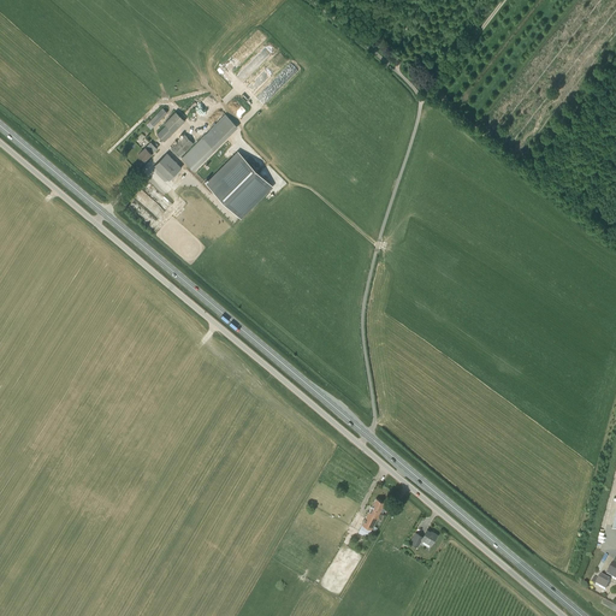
[(167,113),(163,108),(149,122),(154,126),(167,113)]
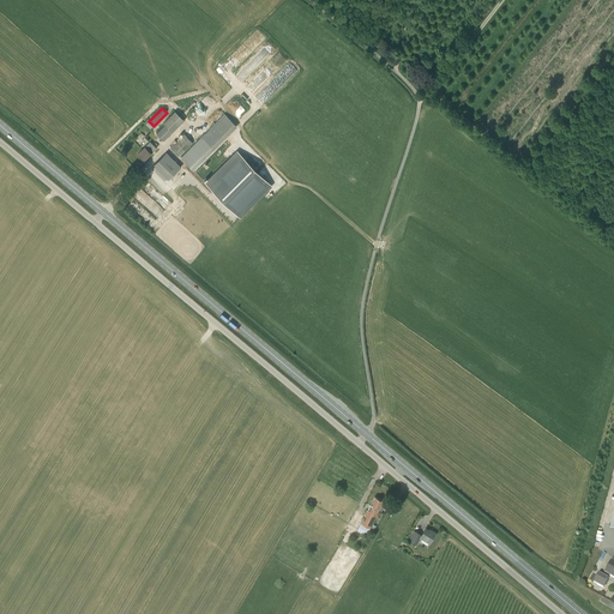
[(163,122),(166,125),(156,133),(163,142),(185,121),(175,112),(163,122)]
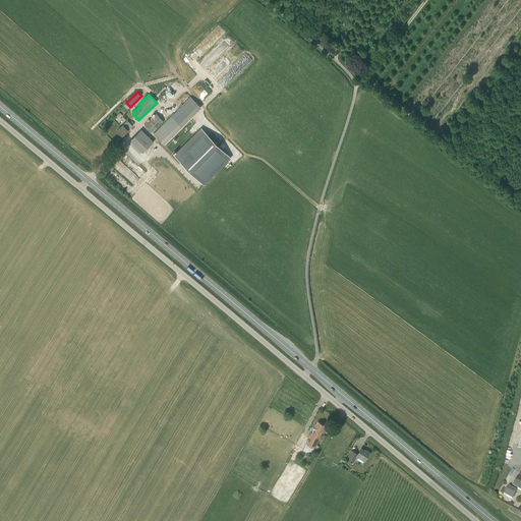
[(153,133),(164,145),(201,107),(190,97),(153,133)]
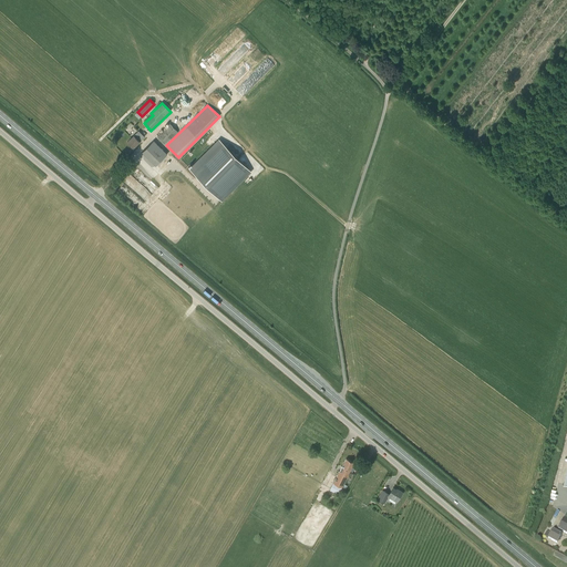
[(169,123),(157,136),(165,145),(178,132),(169,123)]
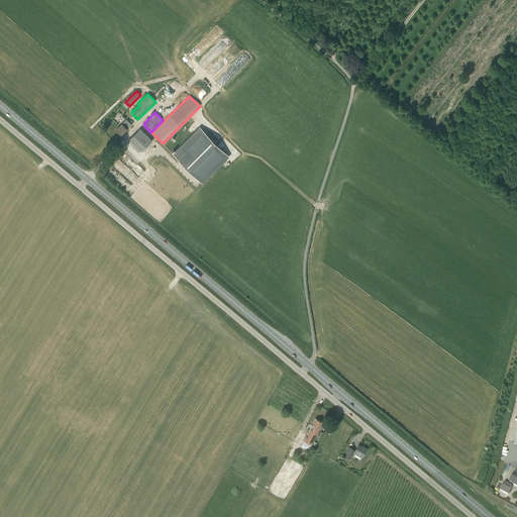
[(122,123),(116,129),(122,134),(127,129),(131,124),(126,119),(122,123)]
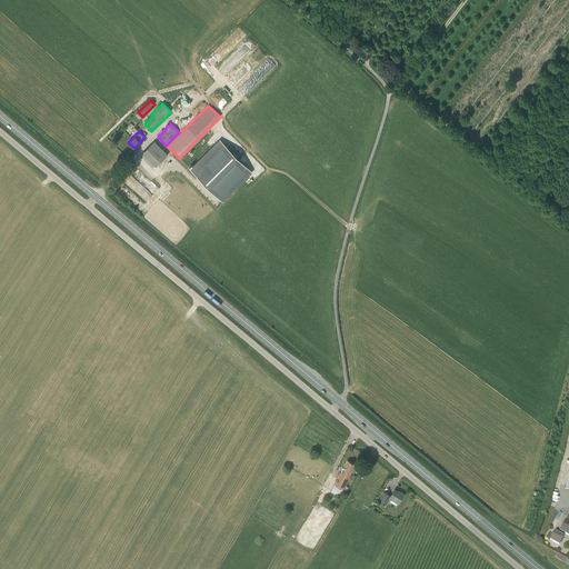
[(220,140),(191,170),(221,200),(251,171),(220,140)]
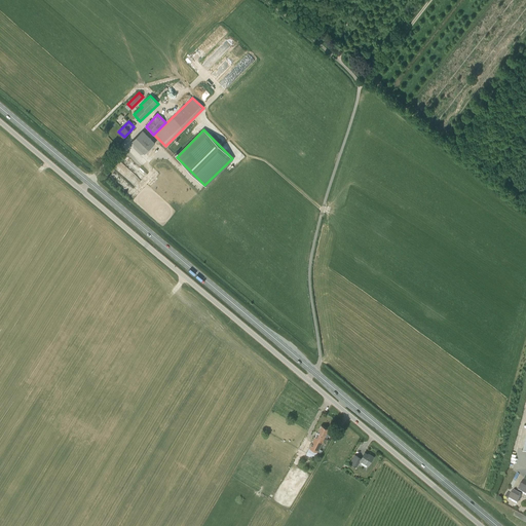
[(143,130),(132,141),(145,153),(155,143),(143,130)]
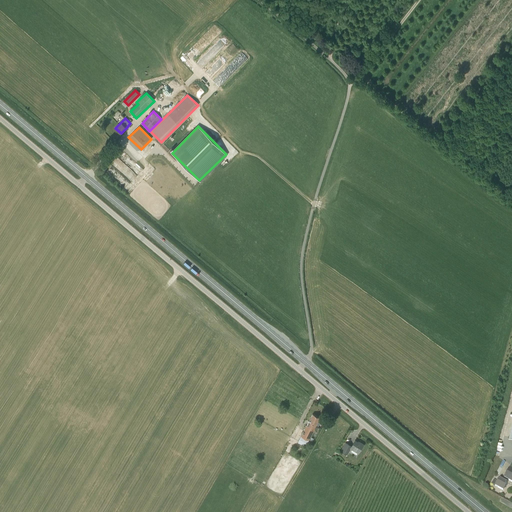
[(320,423),(317,422),(320,417),(313,414),(307,425),(301,435),(309,439),(314,429),(316,425),(318,426),(320,423)]
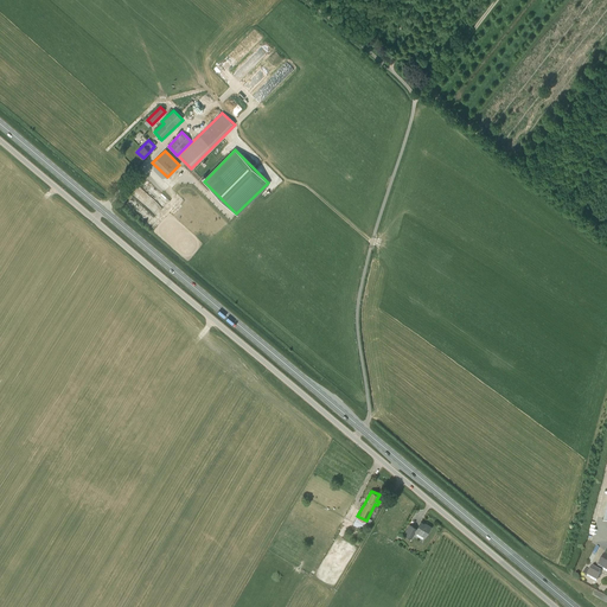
[(417,529),(409,525),(404,535),(411,540),(416,531),(425,537),(430,526),(427,524),(426,525),(421,523),(417,529)]
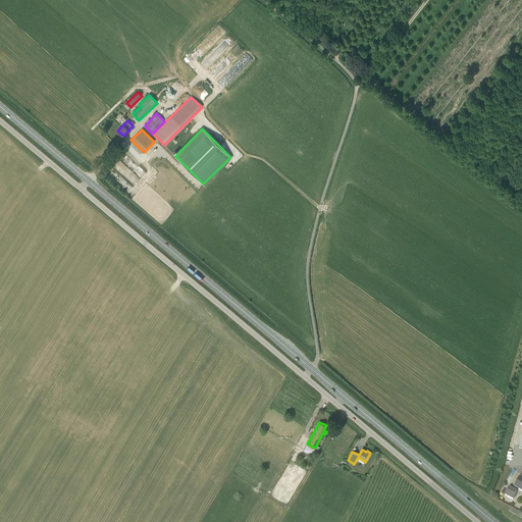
[(513,501),(518,489),(521,491),(521,474),(514,487),(513,486),(512,489),(509,488),(505,496),(513,501)]
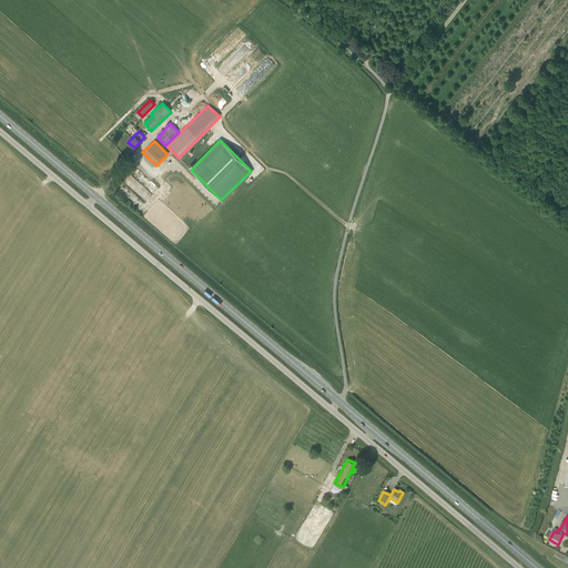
All buildings are outlined.
